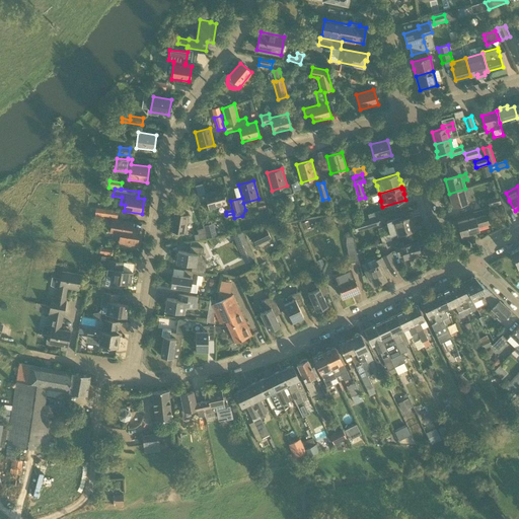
[(467,197),(465,189),(449,194),(453,207),(467,203),(466,198),(467,197)]
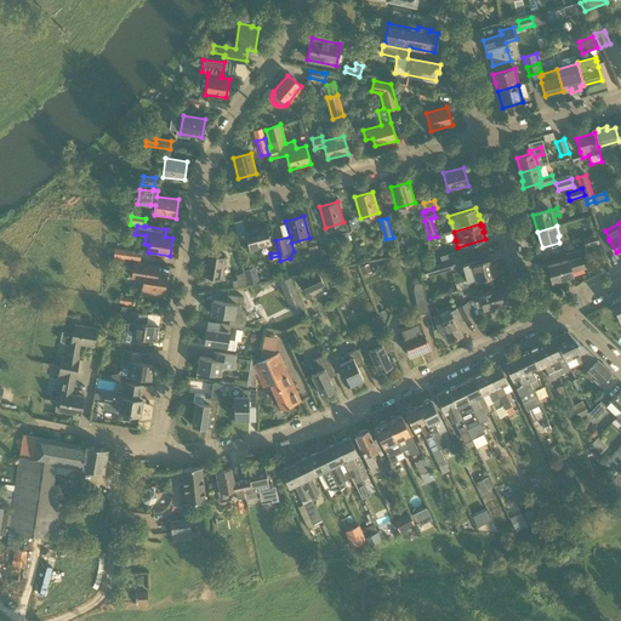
[(250,250),(271,244),(266,227),(245,232),(250,250)]
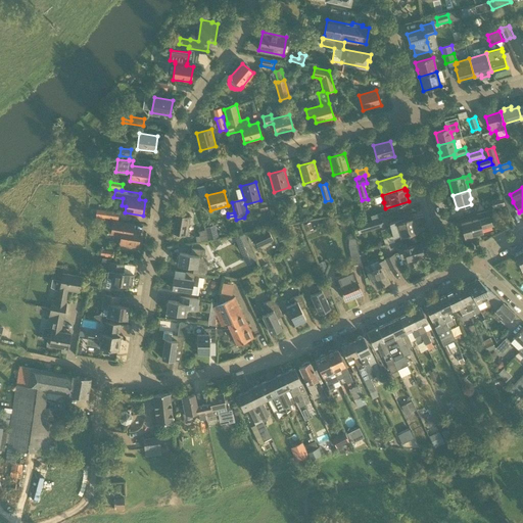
[(513,201),(510,194),(509,192),(503,195),(507,205),(513,202),(513,201)]
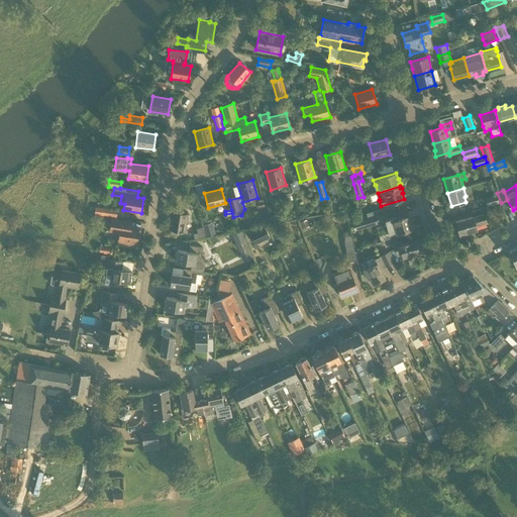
[(499,203),(497,196),(486,198),(488,205),(499,203)]
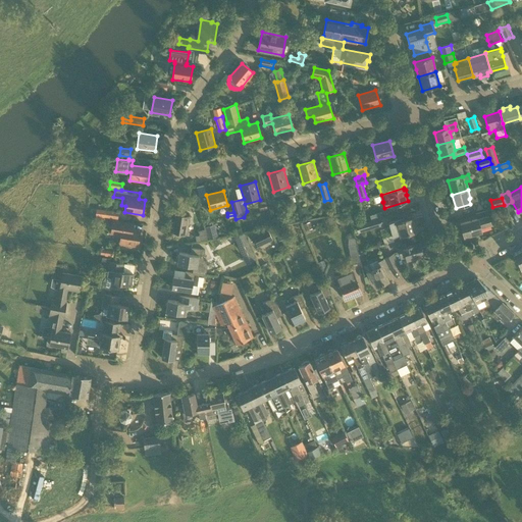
[(118,213),(104,211),(96,210),(95,219),(104,220),(104,218),(117,220),(118,213)]
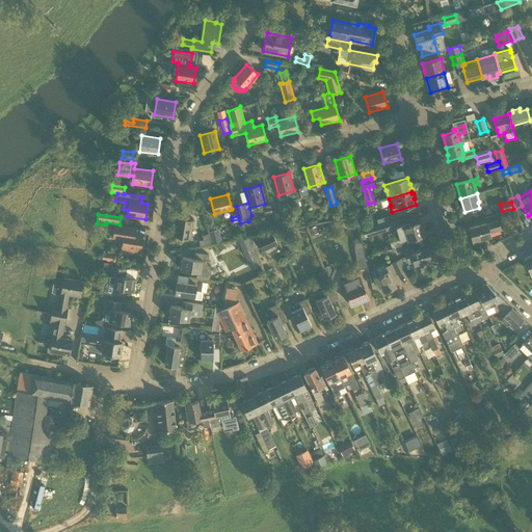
[(378,225),(387,223),(387,222),(391,221),(389,217),(377,220),(378,225)]
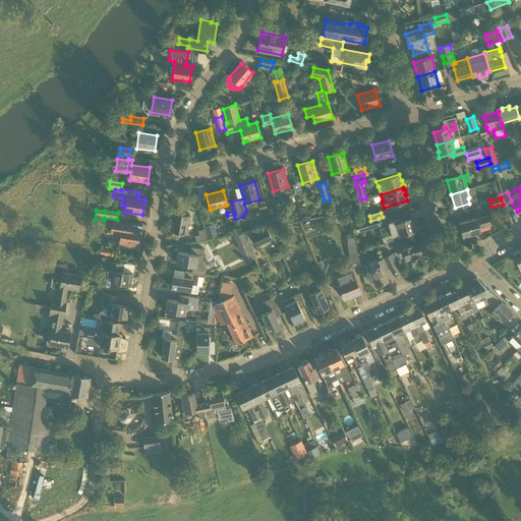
[(170,232),(186,234),(189,216),(173,214),(170,232)]
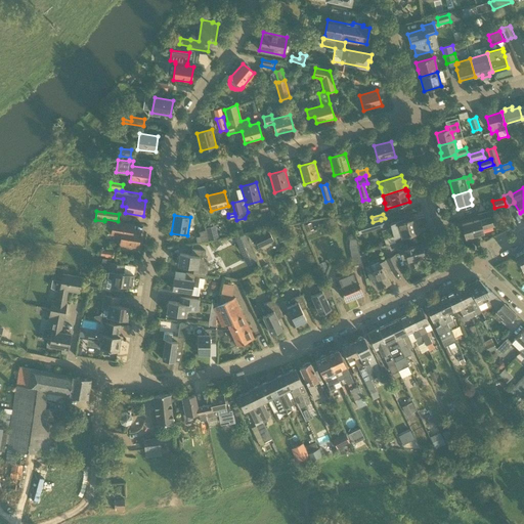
[(274,218),(275,228),(282,227),(281,217),(274,218)]
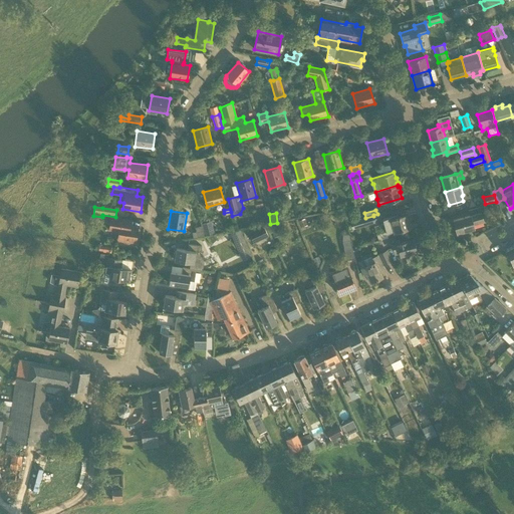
[(484,221),(481,213),(453,221),(457,233),(474,228),(473,225),(484,221)]
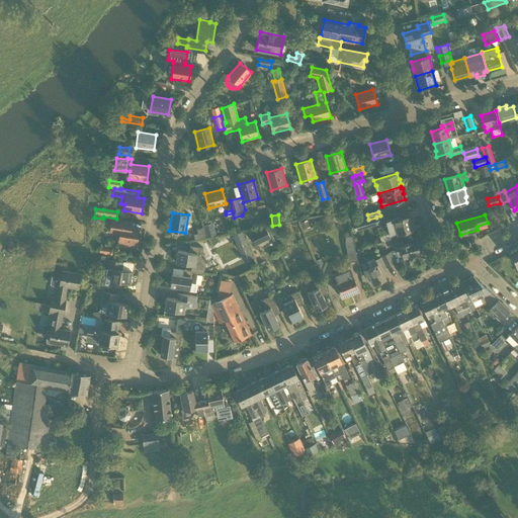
[(398,234),(413,230),(412,228),(414,228),(412,222),(411,223),(409,217),(402,220),(401,217),(385,222),(390,236),(397,233),(398,234)]
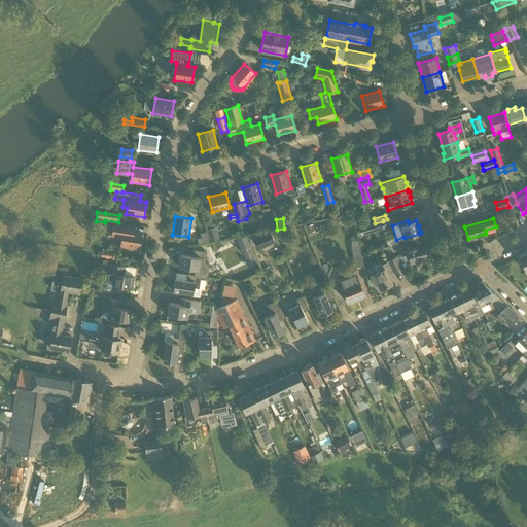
[(359,227),(361,235),(385,229),(383,221),(375,223),(359,227)]
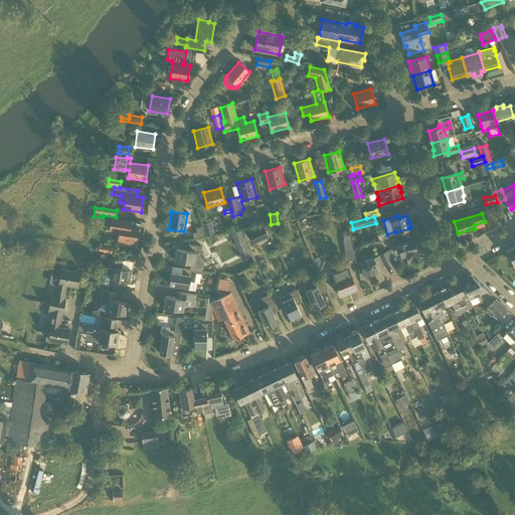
[(118,240),(136,243),(138,228),(131,226),(132,221),(122,219),(111,217),(109,231),(119,233),(118,240)]
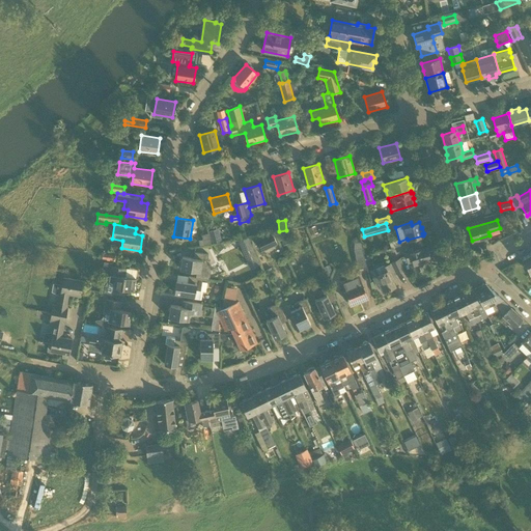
[(314,226),(308,228),(311,235),(317,233),(314,226)]
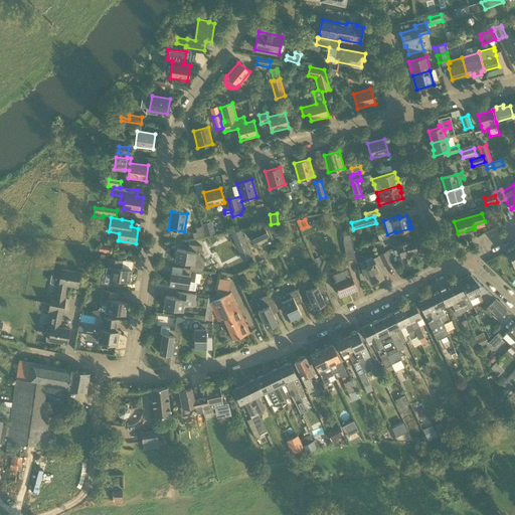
[(280,223),(270,227),(275,238),(285,234),(280,223)]
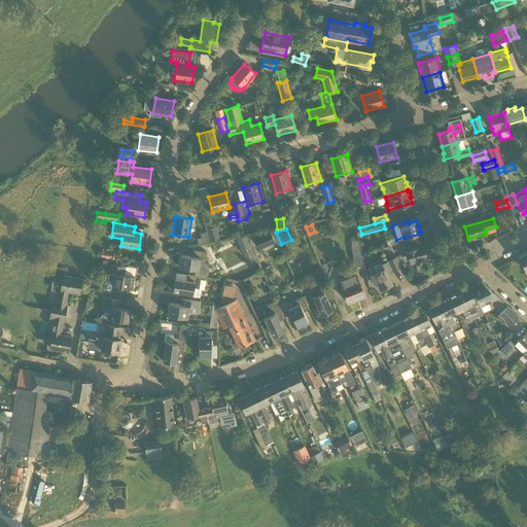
[(218,231),(208,234),(210,242),(220,239),(218,231)]
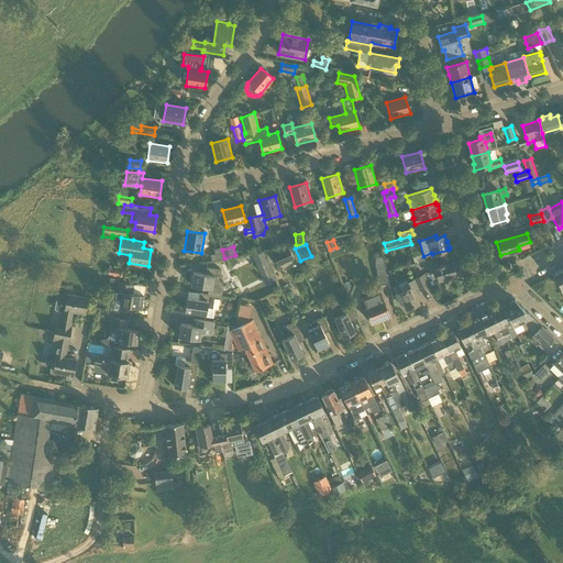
[(273,255),(278,267),(295,260),(288,247),(273,255)]
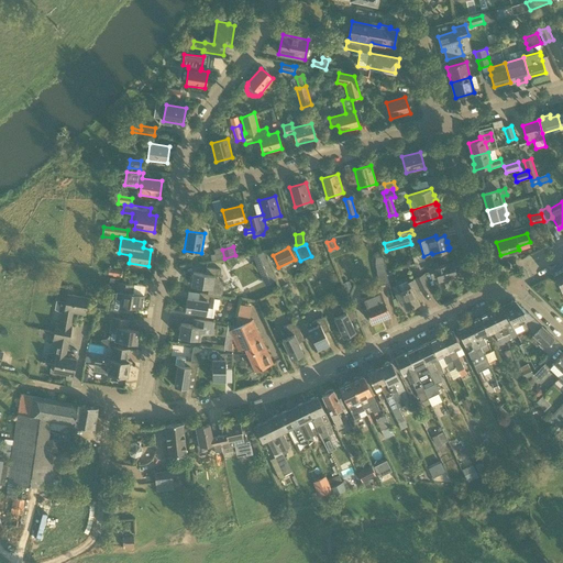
[(224,258),(222,250),(221,249),(214,250),(216,254),(211,255),(212,262),(224,258)]
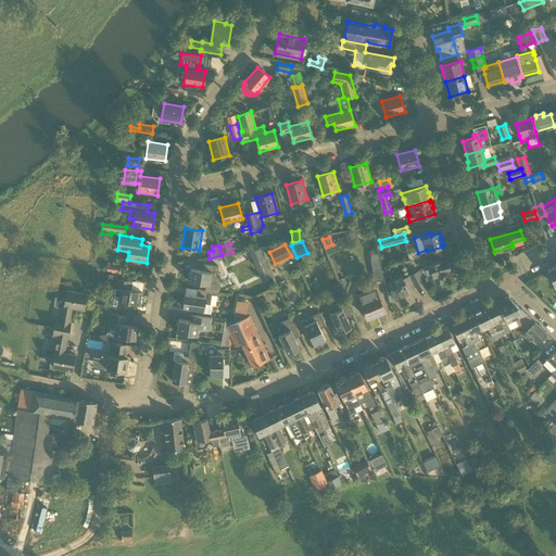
[(249,252),(258,274),(268,269),(260,248),(249,252)]
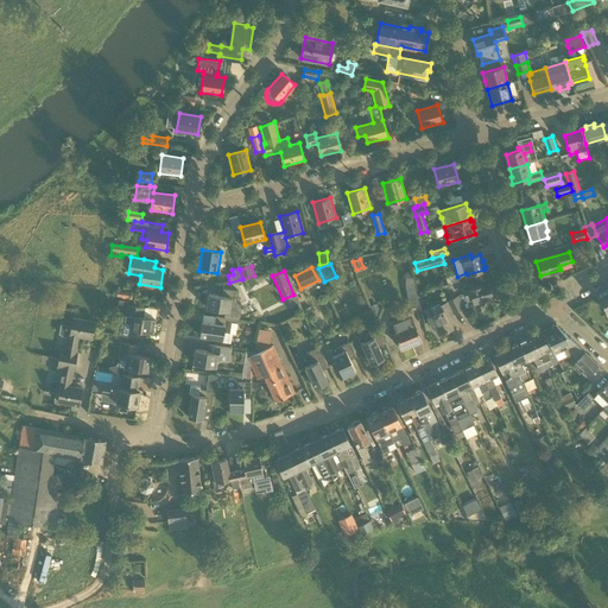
[(419,306),(415,285),(412,277),(405,279),(405,287),(411,309),(419,306)]
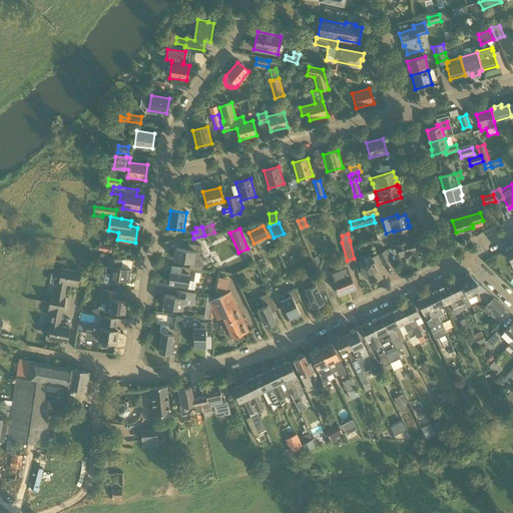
[(410,260),(408,252),(415,250),(412,239),(399,243),(399,241),(391,243),(394,252),(399,250),(402,263),(410,260)]
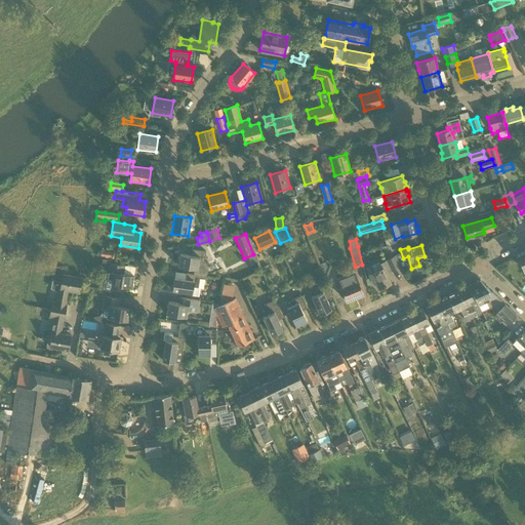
[(195,269),(194,275),(206,277),(207,268),(205,264),(204,264),(206,251),(192,249),(192,255),(180,254),(179,256),(178,257),(177,259),(177,261),(178,264),(178,266),(195,269)]
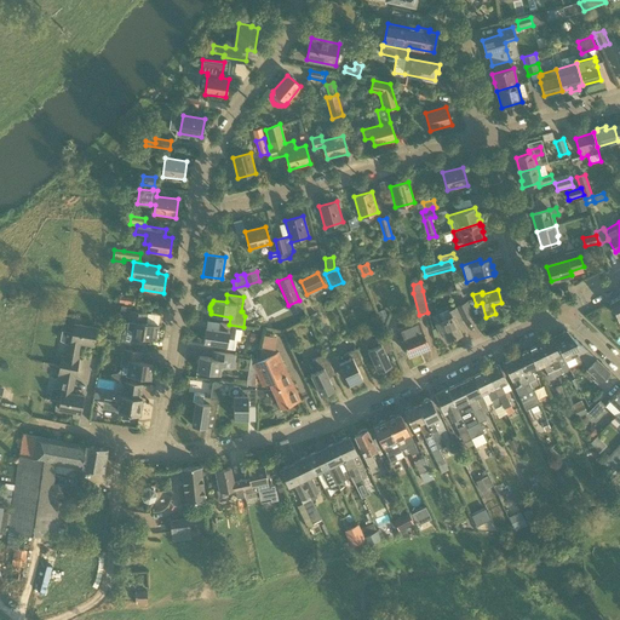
[(619,296),(609,302),(619,320),(619,317),(619,296)]
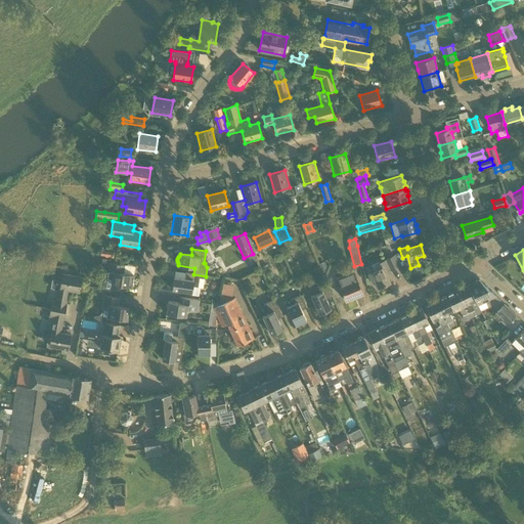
[(390,271),(391,270),(399,266),(394,256),(386,260),(386,261),(390,271)]
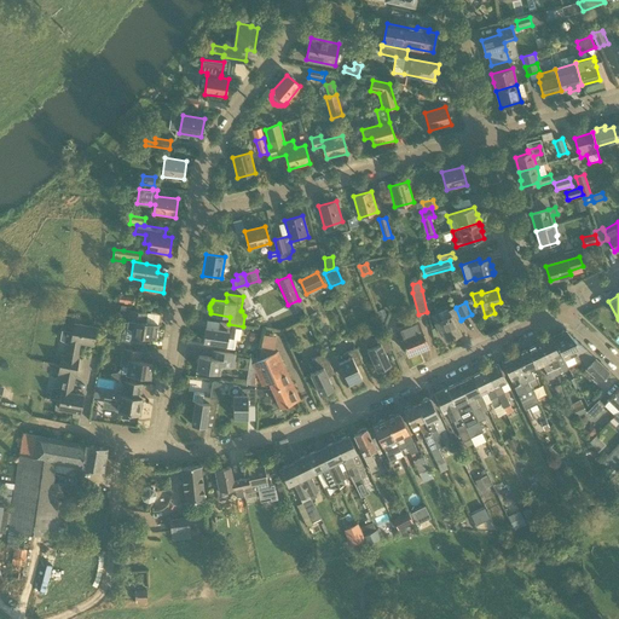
[(461,320),(456,308),(449,312),(451,317),(441,322),(438,313),(432,317),(439,331),(441,330),(446,340),(461,334),(457,327),(463,324),(462,319),(461,320)]
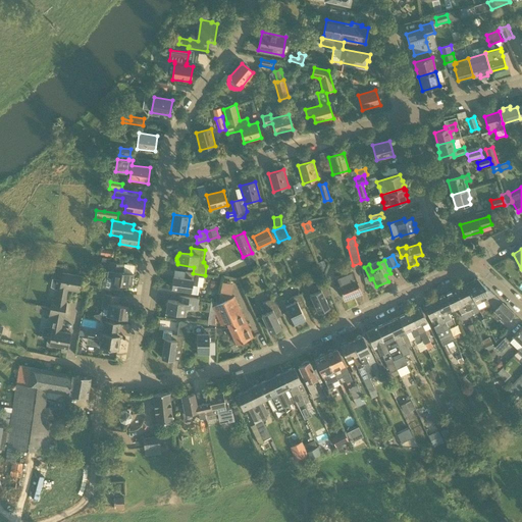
[(132,286),(134,273),(122,272),(124,264),(109,262),(107,275),(103,281),(102,288),(122,291),(122,284),(132,286)]
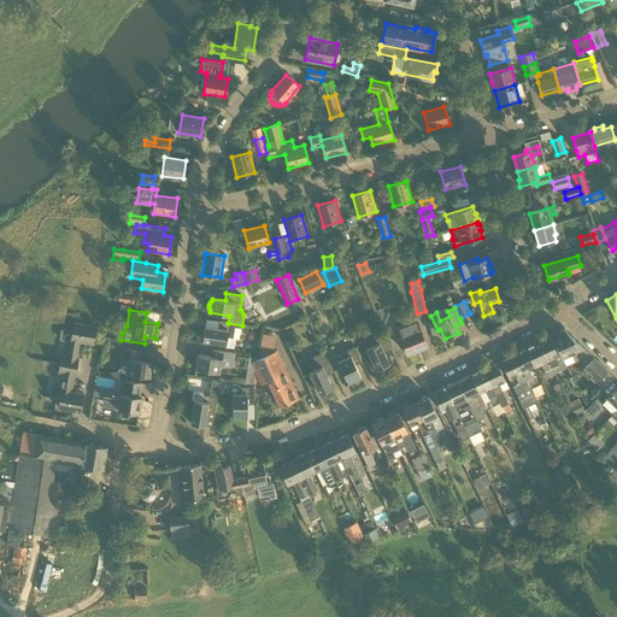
[(416,321),(404,325),(397,329),(400,338),(407,354),(427,346),(421,329),(419,330),(416,321)]
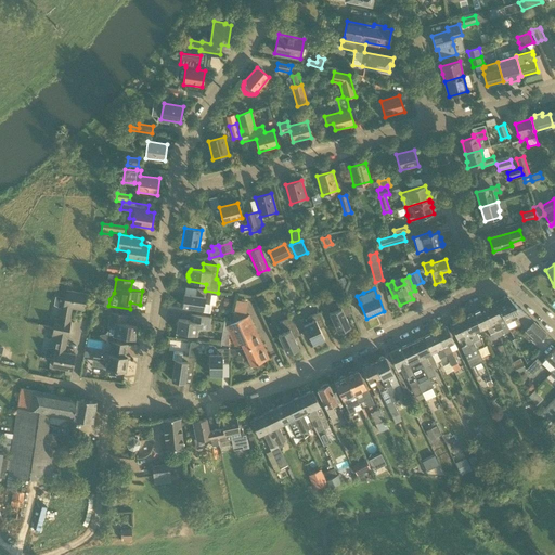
[(55,319),(54,327),(69,330),(71,322),(69,322),(73,307),(84,309),(87,294),(66,289),(65,298),(63,298),(60,320),(55,319)]
